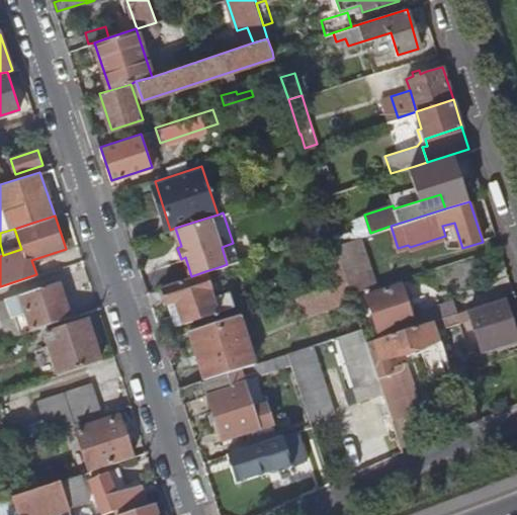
[(360,236),(335,244),(347,279),(351,291),(357,289),(376,283),(360,236)]
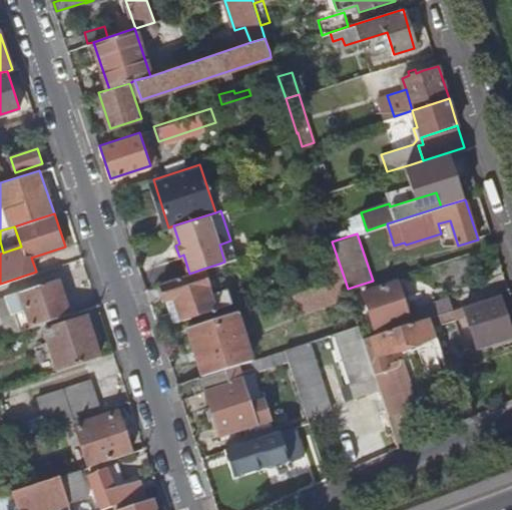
[(224,262),(237,259),(230,240),(219,244),(224,262)]
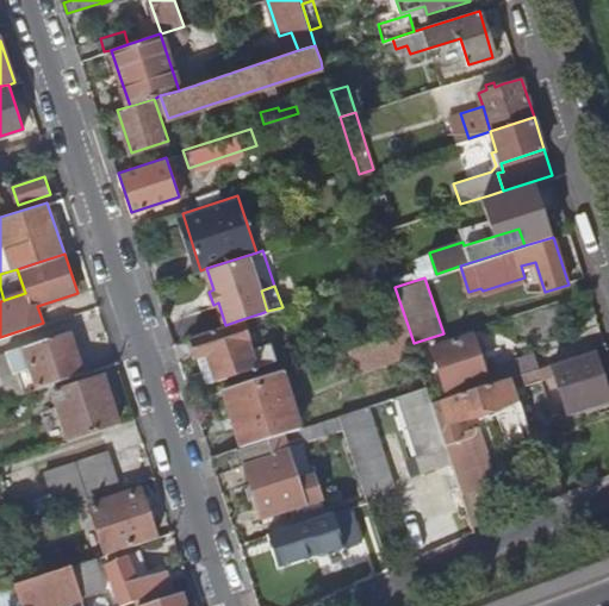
[(261,313),(242,319),(256,366),(269,361),(261,335),(267,332),(261,313)]
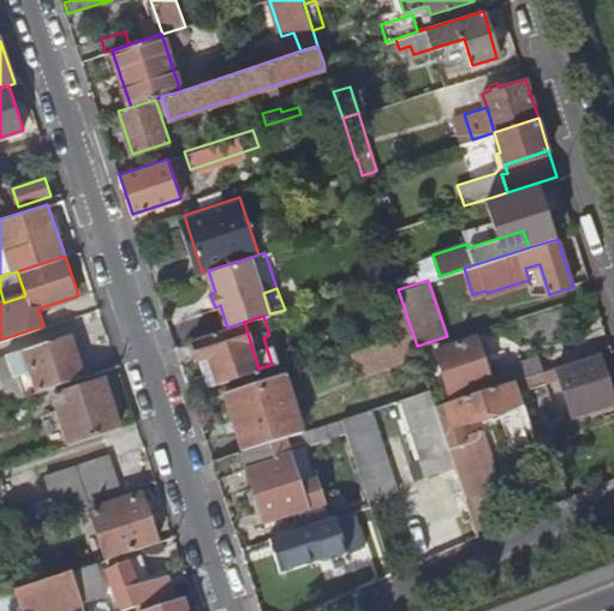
[(227,328),(192,337),(200,359),(208,355),(216,382),(258,369),(244,322),(227,328)]
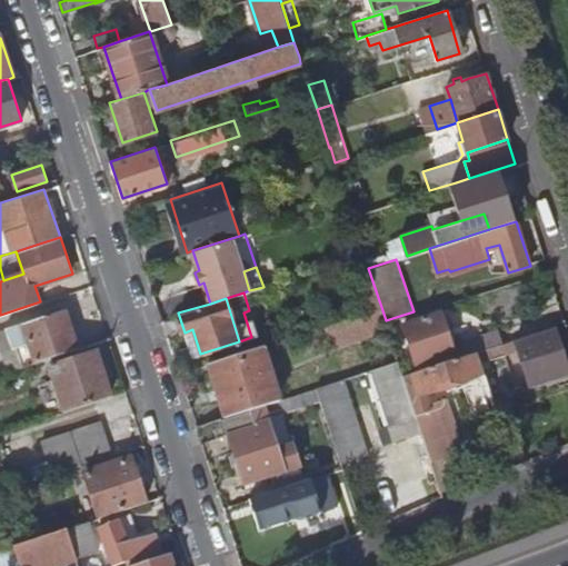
[(386,320),(381,307),(339,321),(345,339),(387,325),(386,320)]
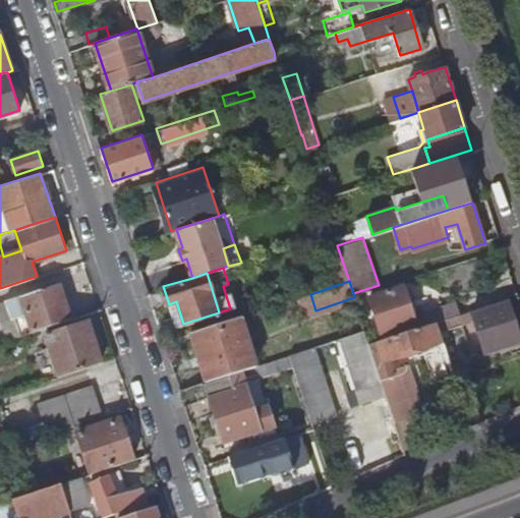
[(0,301),(0,310),(9,339),(71,318),(60,282),(0,301)]
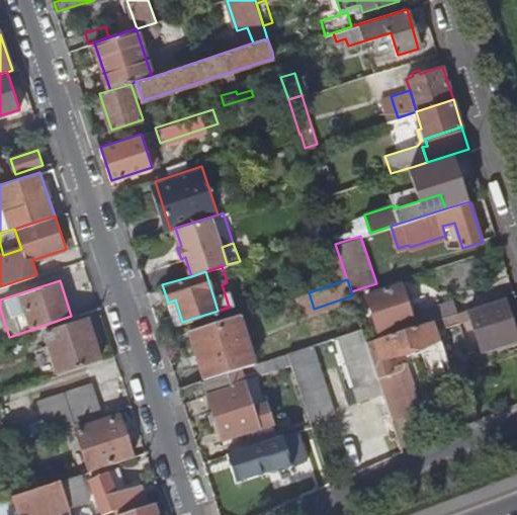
[(367,293),(378,330),(413,320),(414,325),(433,320),(435,319),(441,317),(436,303),(410,311),(400,283),(367,293)]
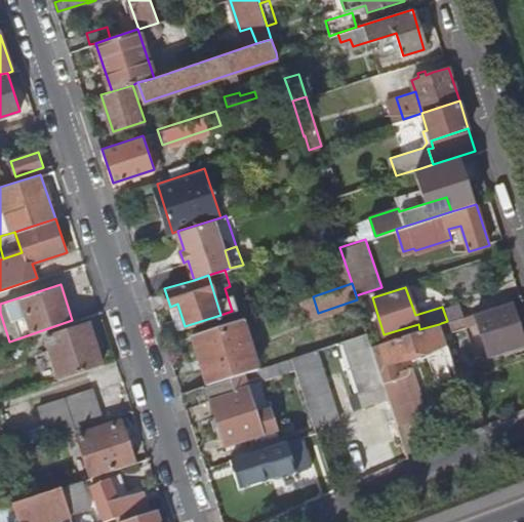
[(362,293),(356,295),(357,299),(358,304),(365,300),(362,293)]
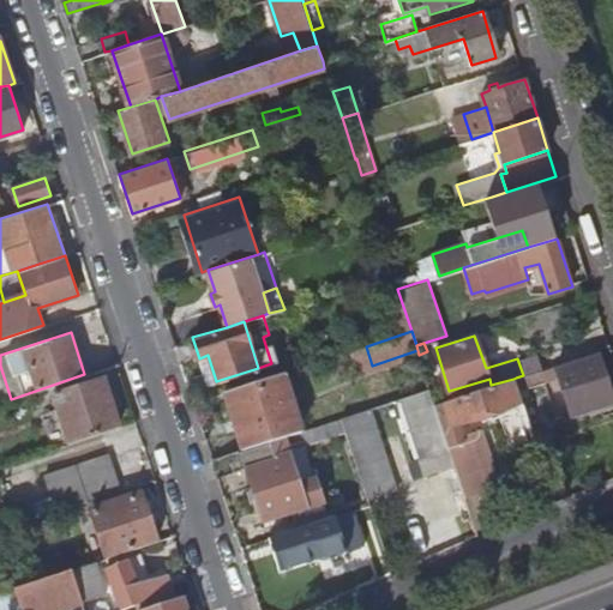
[(599,351),(556,364),(559,378),(571,414),(612,400),(612,397),(599,351)]
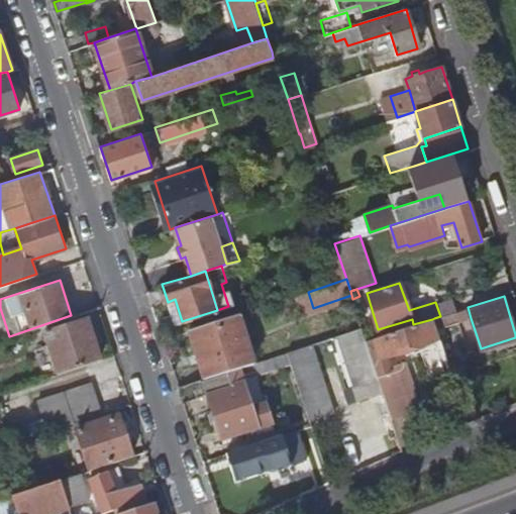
[(440,316),(434,318),(437,328),(471,318),(468,307),(440,316)]
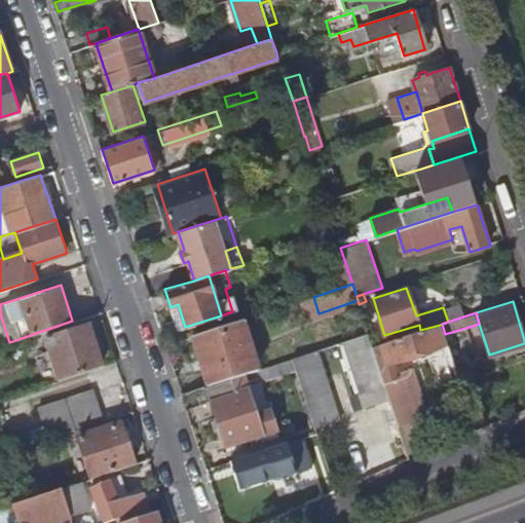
[(241,320),(191,336),(198,362),(207,385),(231,377),(244,373),(248,372),(257,369),(241,320)]
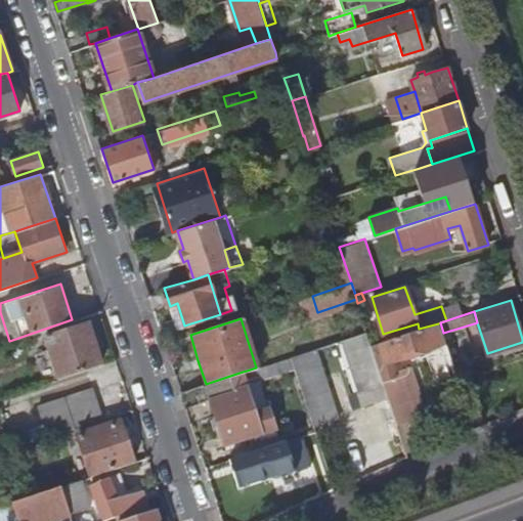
[(88,321),(46,336),(60,378),(102,363),(88,321)]
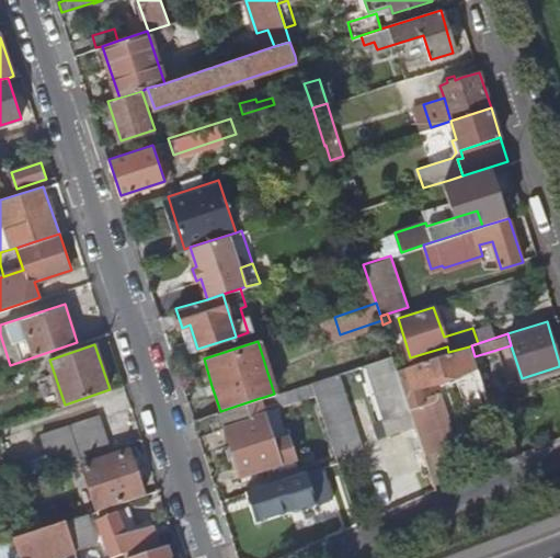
[(476,367),(469,346),(448,352),(397,368),(410,407),(425,402),(420,384),(476,367)]
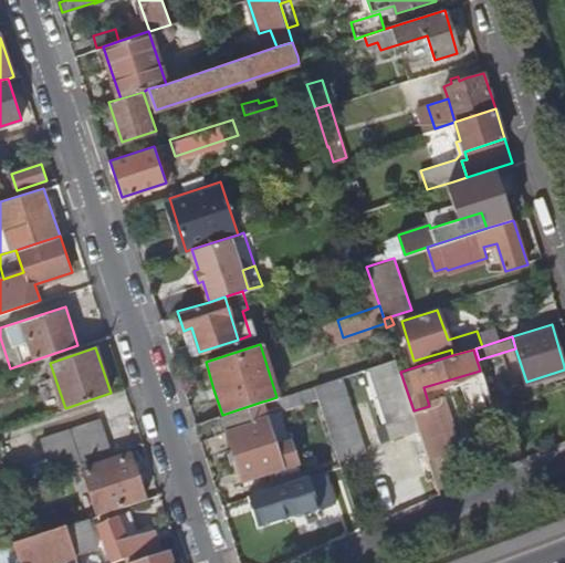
[(414,410),(400,372),(396,357),(370,366),(393,437),(419,429),(414,410)]
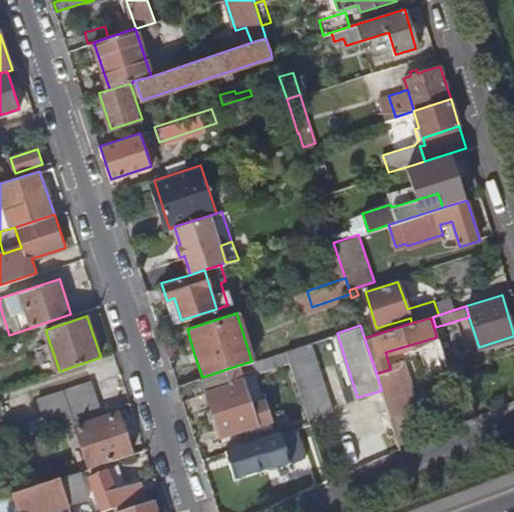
[(311,341),(287,349),(291,361),(309,418),(334,410),(311,341)]
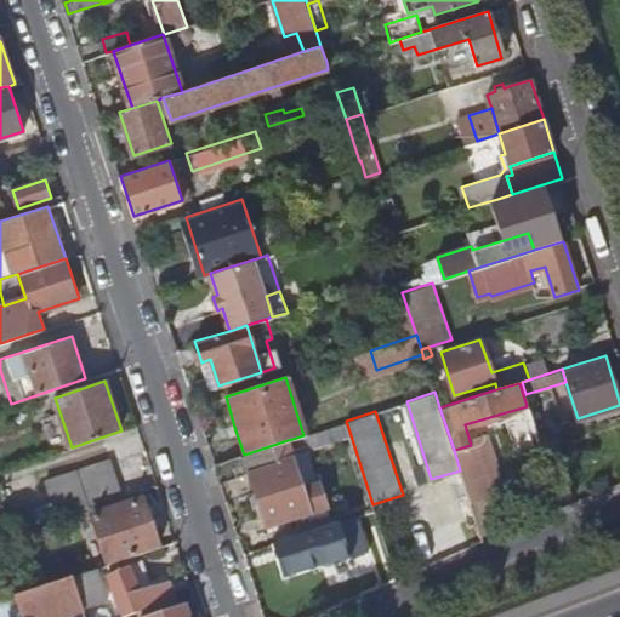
[(351,435),(346,421),(303,435),(293,439),(296,450),(319,444),(319,445),(351,435)]
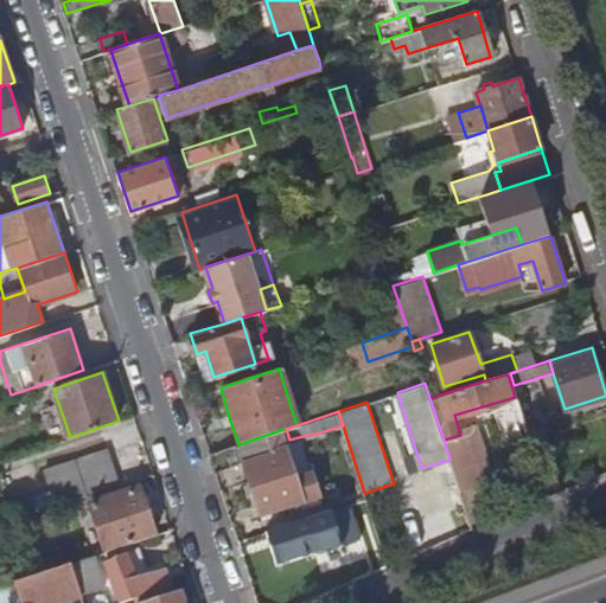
[(525,423),(529,431),(547,425),(546,418),(525,423)]
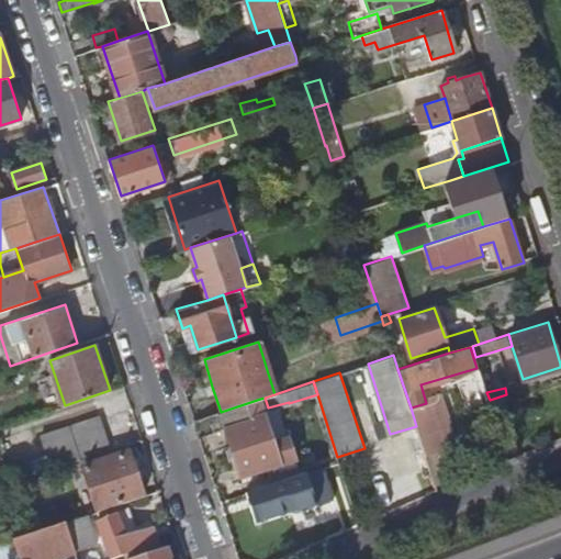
[(506,394),(490,400),(496,421),(513,415),(506,394)]
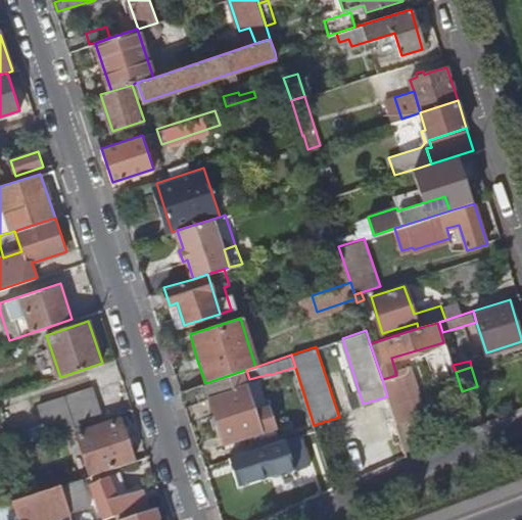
[(255,409),(242,371),(230,375),(231,377),(234,389),(210,396),(225,442),(275,426),(268,406),(255,409)]
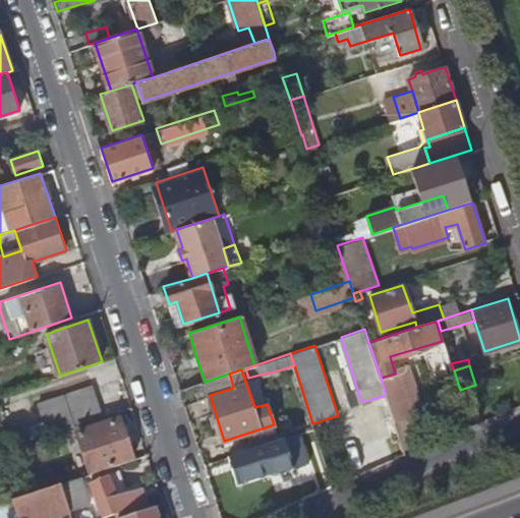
[(233,388),(230,376),(205,385),(208,396),(210,395),(233,388)]
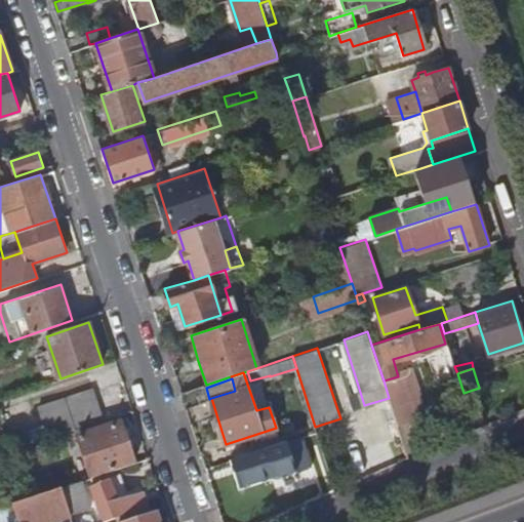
[(39,404),(49,436),(104,418),(93,387),(39,404)]
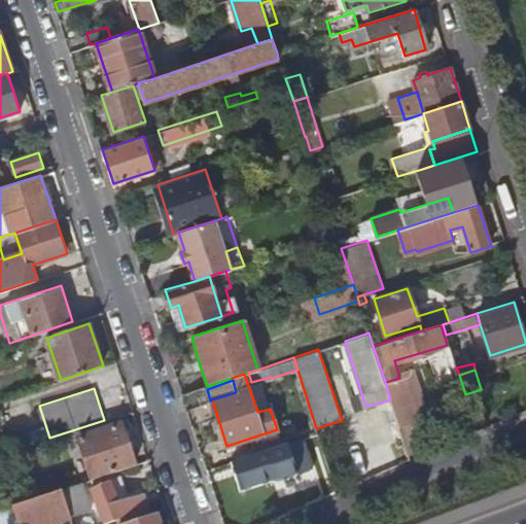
[(121,421),(79,435),(93,478),(97,477),(136,463),(121,421)]
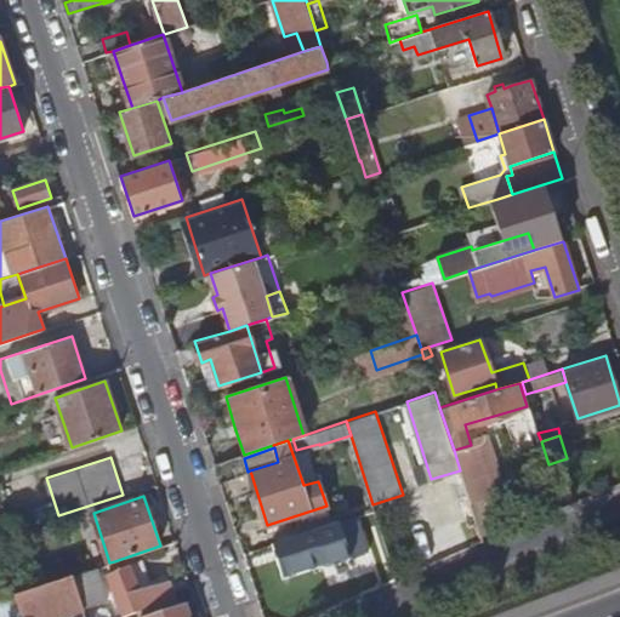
[(373,550),(364,512),(276,531),(284,570),(373,550)]
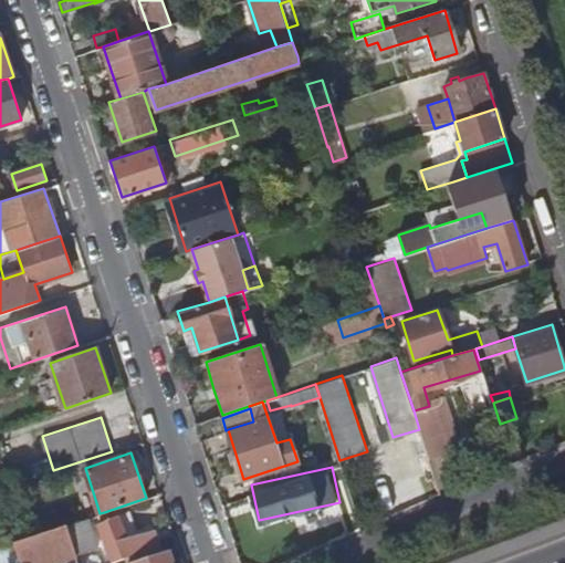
[(124,562),(129,561),(161,551),(154,529),(138,533),(129,510),(106,519),(98,523),(115,562),(124,562)]
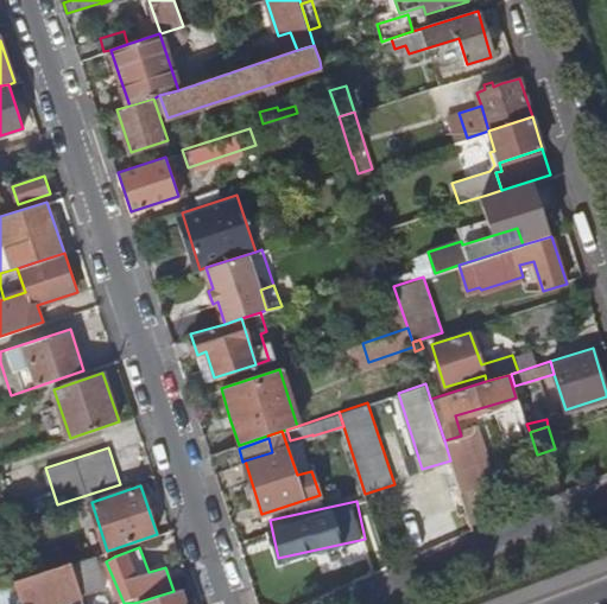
[(107,551),(96,554),(99,564),(106,561),(114,557),(112,550),(107,551)]
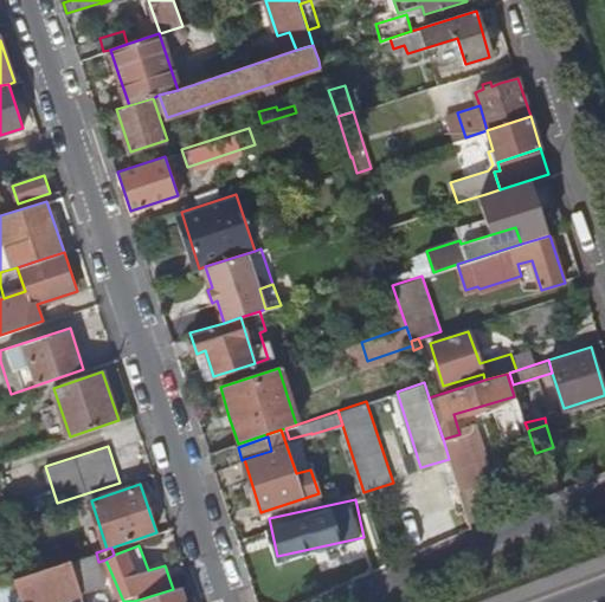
[(96,552),(71,561),(82,591),(105,583),(98,562),(96,552)]
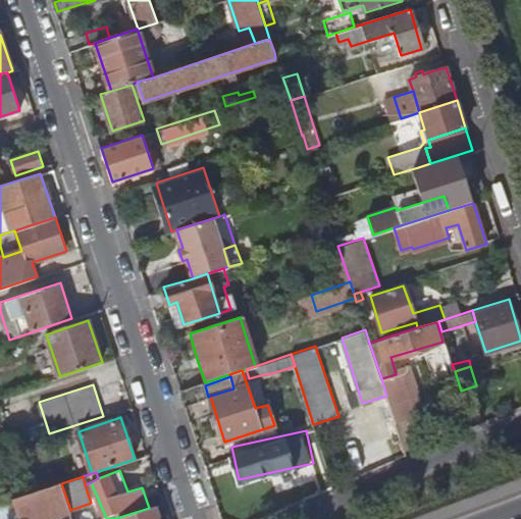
[(61,483),(13,499),(19,518),(51,518),(71,513),(70,510),(61,483)]
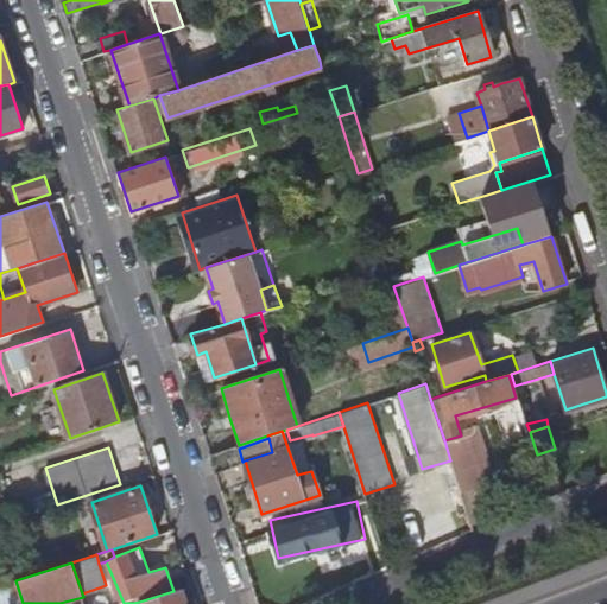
[(16,580),(0,585),(0,603),(18,603),(23,603),(16,580)]
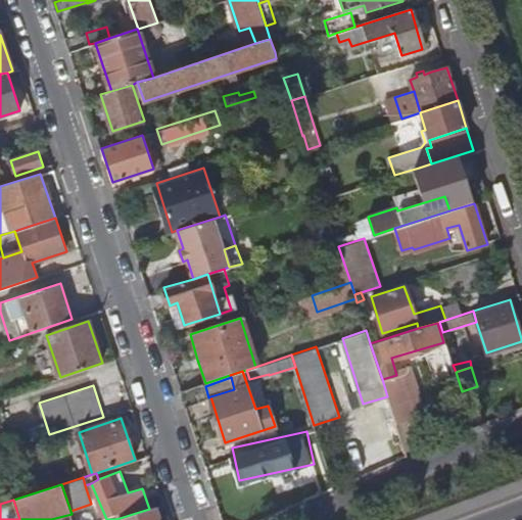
[(149,509),(120,518),(120,519),(158,519),(154,507),(149,509)]
